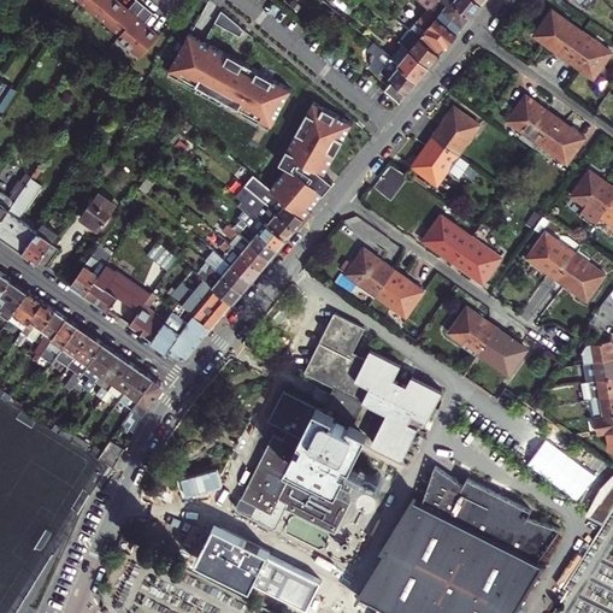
[(82,0),(80,4),(100,19),(112,5),(115,3),(116,0),(82,0)]
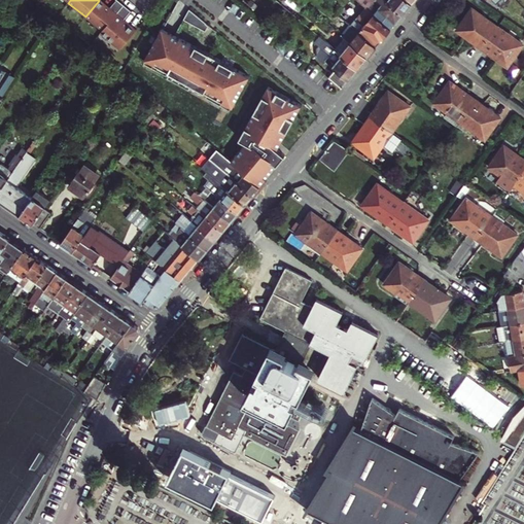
[(297,6),(288,0),(285,4),(292,10),(297,6)]
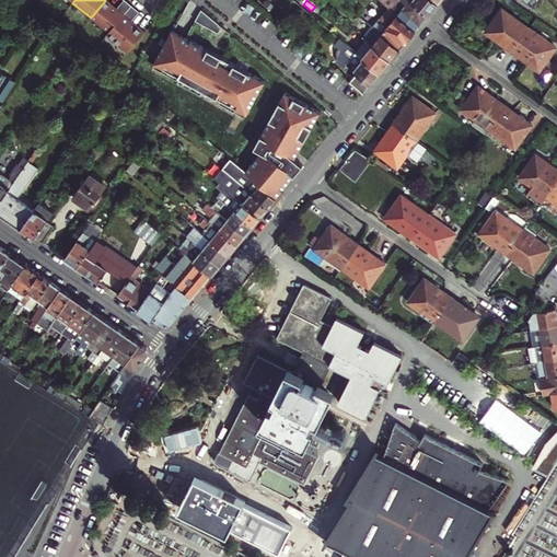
[(414,33),(373,0),(364,0),(383,15),(371,28),(398,51),(414,33)]
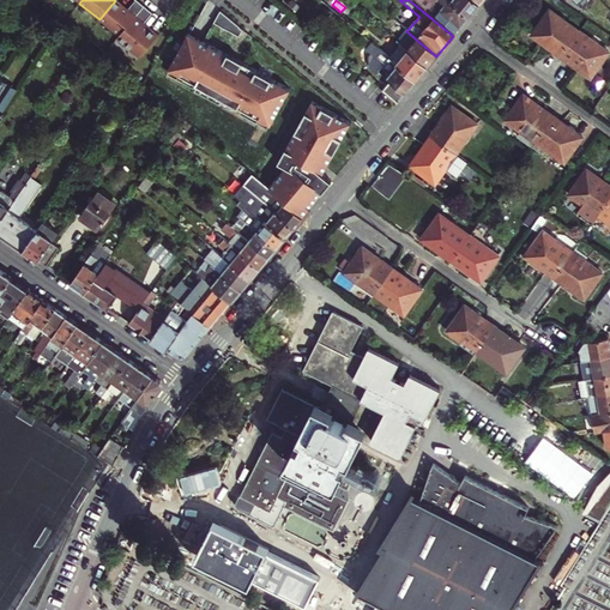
[(466,19),(444,0),(409,0),(453,36),(466,19)]
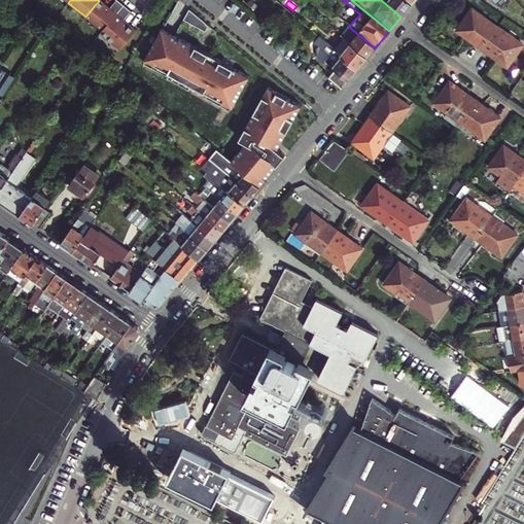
[(381,0),(400,16),(410,5),(404,0),(381,0)]
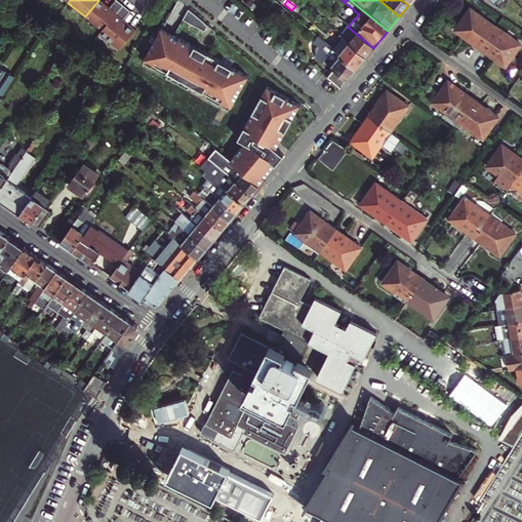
[(97,2),(95,4),(113,17),(121,7),(115,2),(108,10),(97,2)]
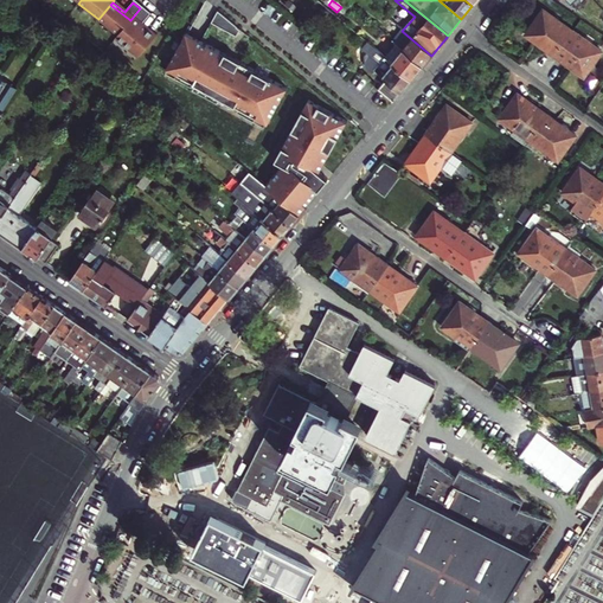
[(110,5),(98,19),(117,36),(130,20),(110,5)]
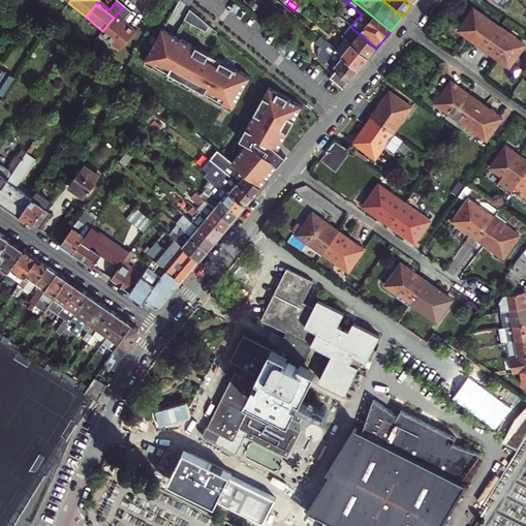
[(100,33),(120,50),(133,34),(121,24),(123,22),(129,13),(122,7),(114,18),(102,31),(100,33)]
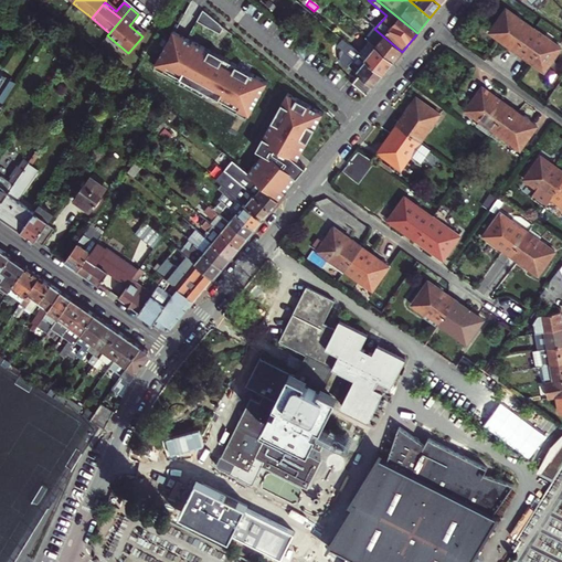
[(201,12),(192,22),(216,35),(221,30),(219,28),(201,12)]
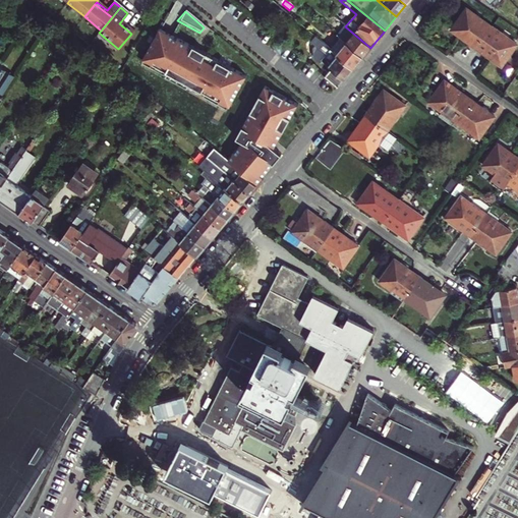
[(464,12),(450,33),(475,51),(491,30),(464,12)]
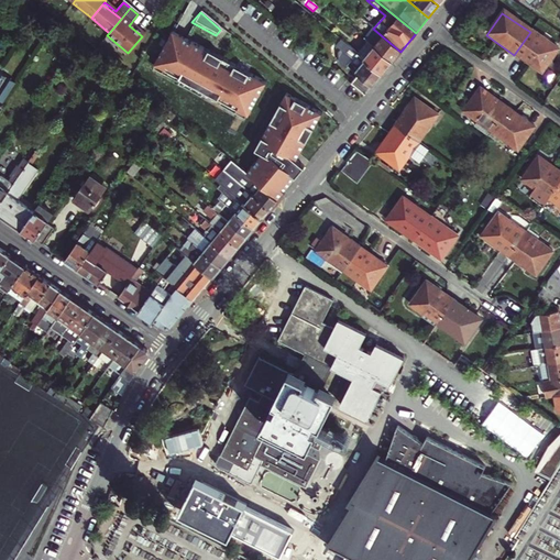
[(28,21),(21,17),(12,31),(14,33),(19,35),(28,21)]
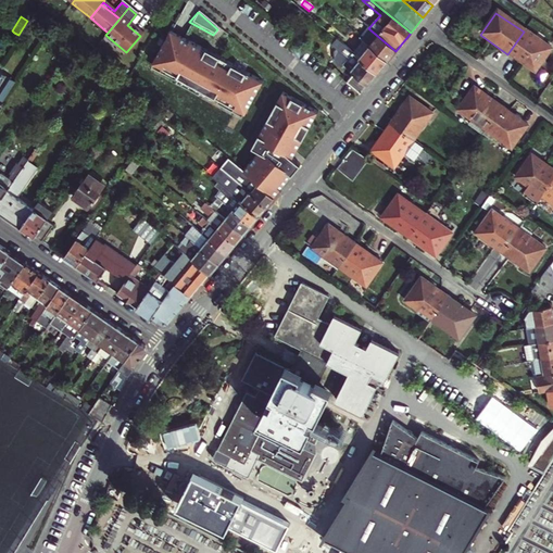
[(90,17),(88,20),(105,35),(108,33),(90,17)]
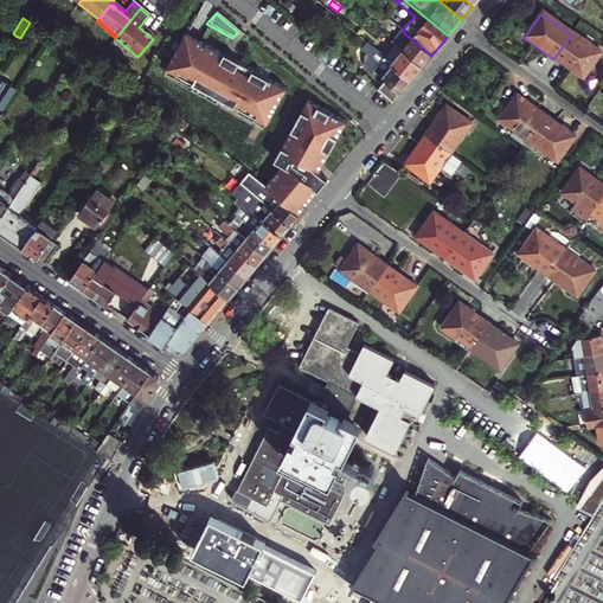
[(396,36),(391,43),(421,68),(431,56),(402,31),(387,19),(383,25),(396,36)]
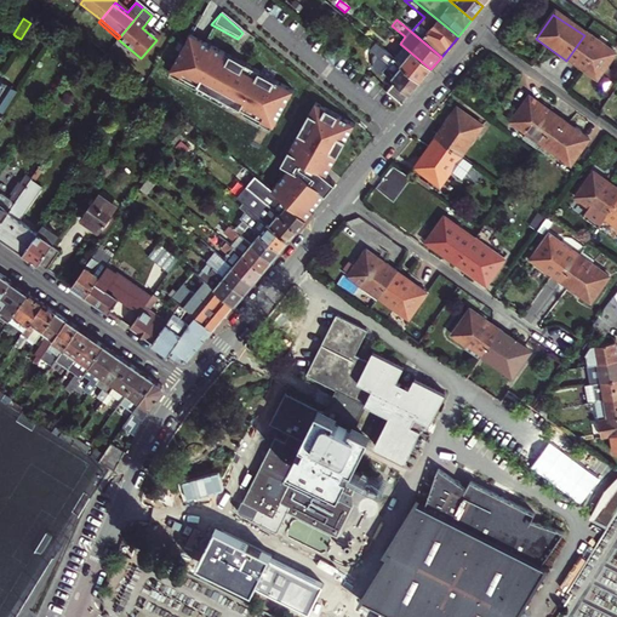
[(144,26),(142,28),(156,40),(159,38),(144,26)]
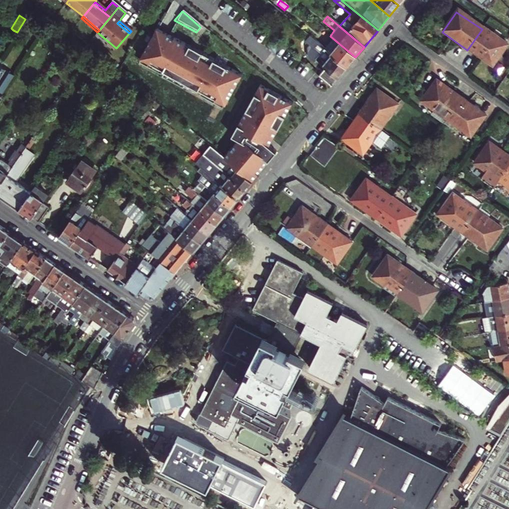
[(324,51),(291,23),(286,29),(302,44),(299,48),(324,69),(317,78),(330,88),(345,69),(324,51)]
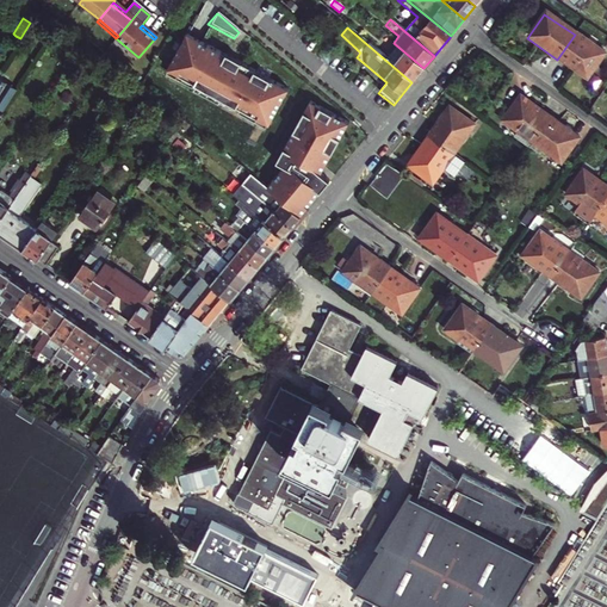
[(575,35),(557,60),(586,80),(604,56),(575,35)]
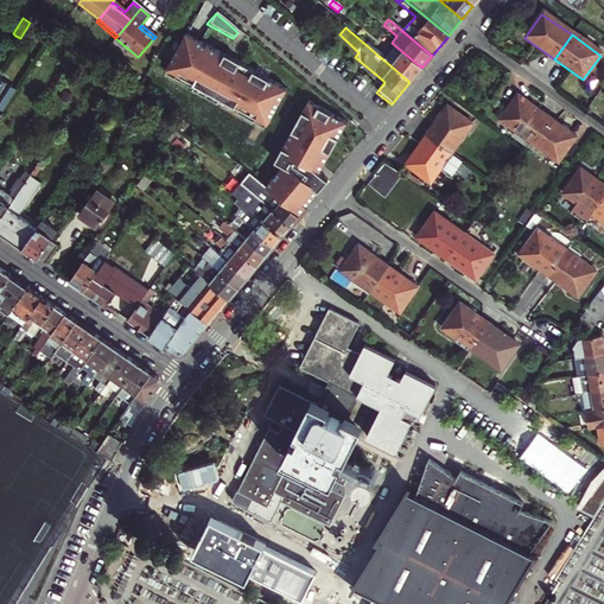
[(20,38),(16,36),(10,45),(14,48),(20,38)]
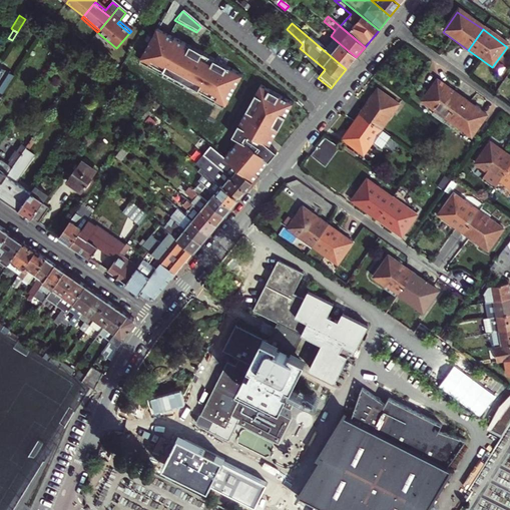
[(155,30),(139,60),(224,106),(240,76),(194,51),(194,50),(179,42),(179,43),(155,30)]
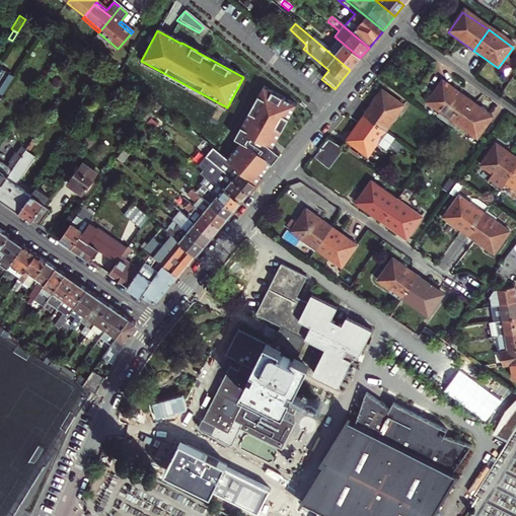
[(98,32),(96,34),(117,51),(118,49),(98,32)]
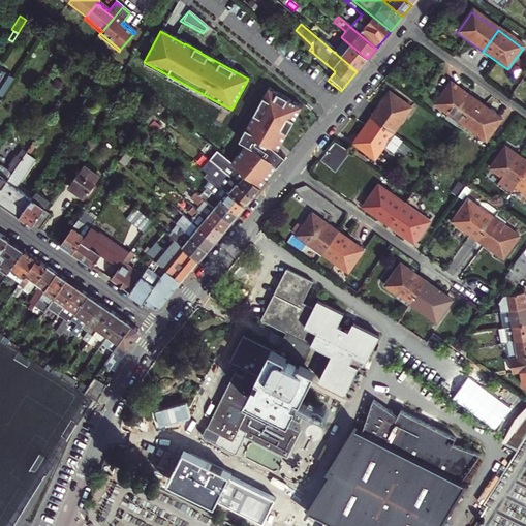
[(367,59),(341,37),(339,39),(343,43),(335,53),(357,71),(367,59)]
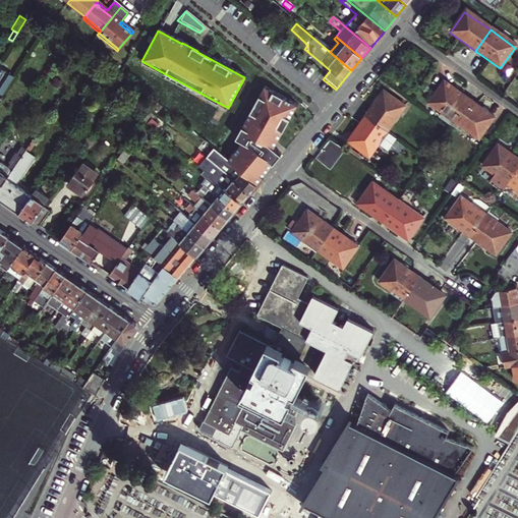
[(0,97),(1,98),(14,78),(6,73),(0,82),(0,97)]
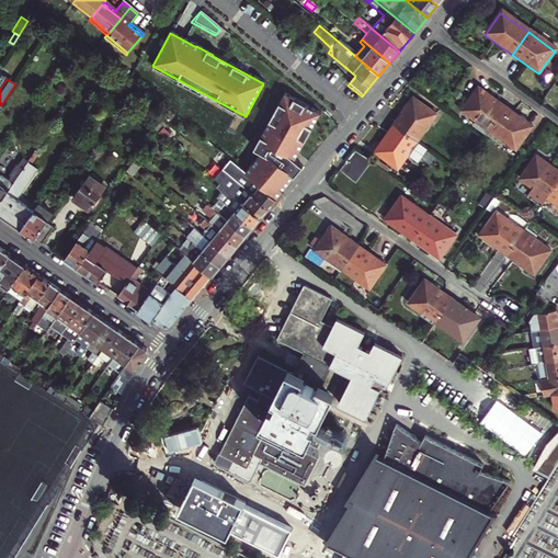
[(459,112),(475,123),(488,132),(504,109),(477,89),(459,112)]
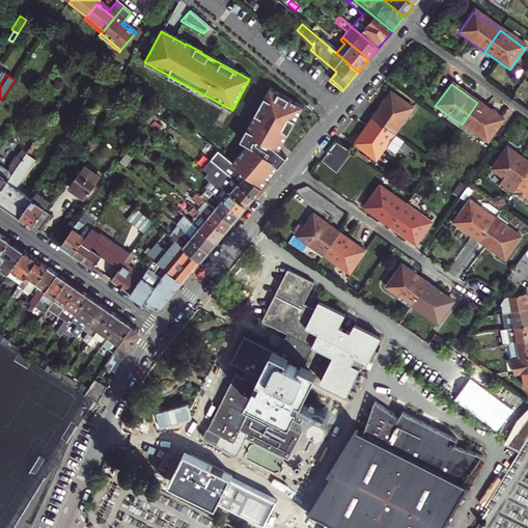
[(244,151),(231,166),(260,189),(285,160),(277,154),(302,109),(268,90),(239,143),(250,149),(247,154),(244,151)]
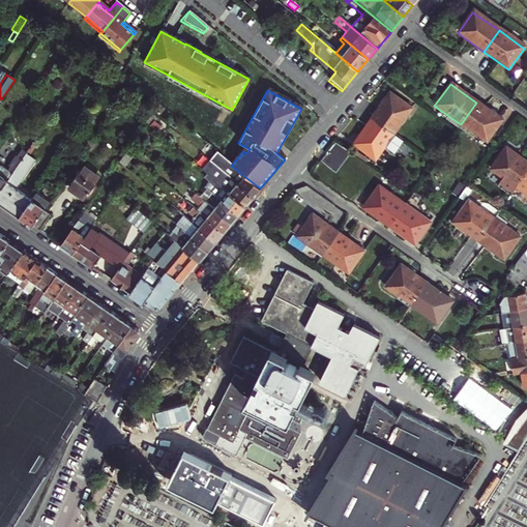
[(388,94),(370,120),(391,136),(410,110),(388,94)]
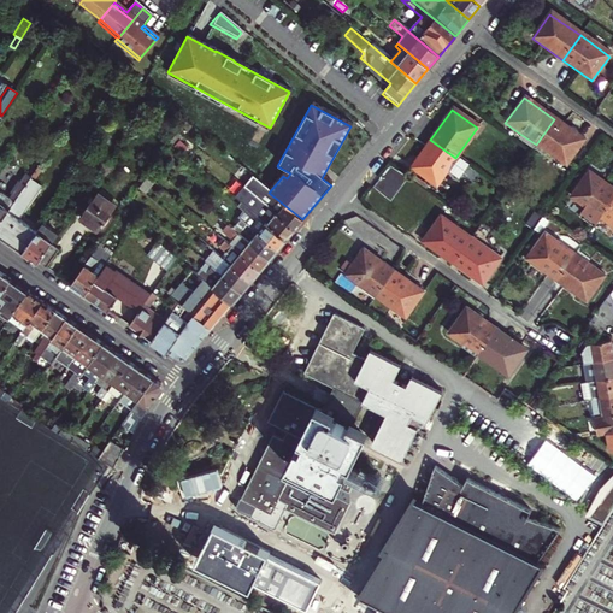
[(554,119),(536,145),(548,154),(565,166),(583,141),(554,119)]
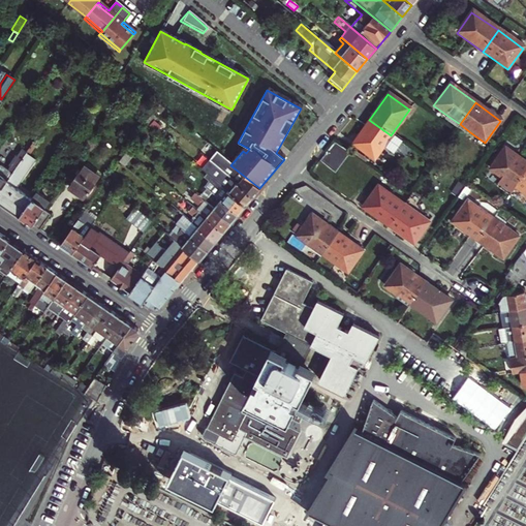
[(158,105),(155,110),(160,115),(164,110),(158,105)]
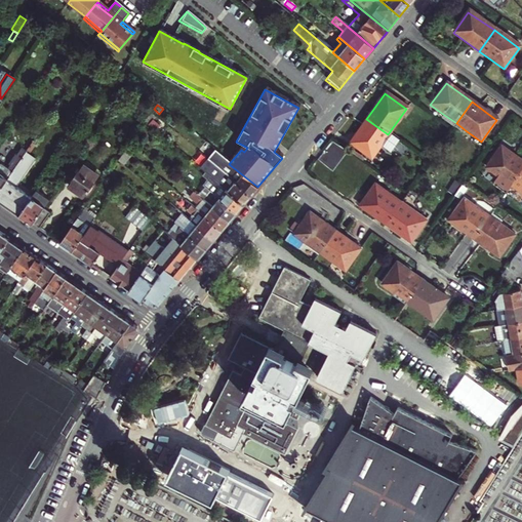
[(155,118),(150,114),(145,121),(150,125),(155,118)]
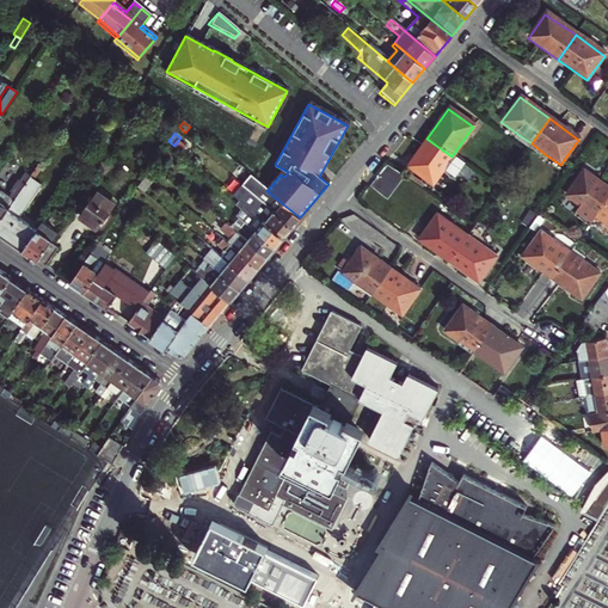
[(532,143),(517,134),(513,140),(527,149),(532,143)]
